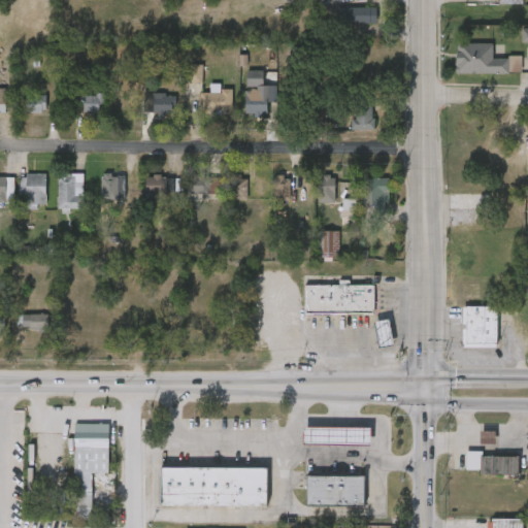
[(377,8),(377,24),(338,24),(338,8),(377,8)]
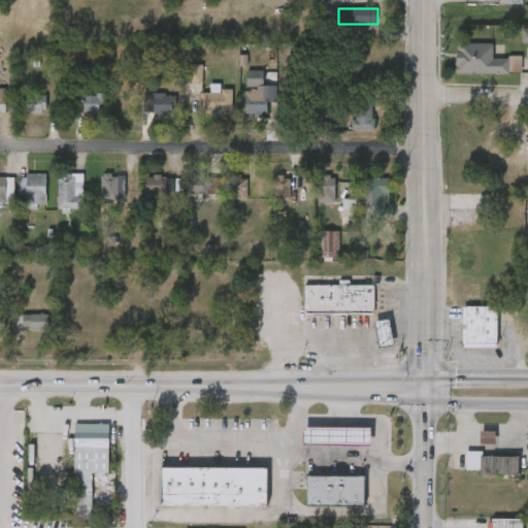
[(456,43),(493,43),(493,57),(521,57),(521,73),(456,73),(456,43)]
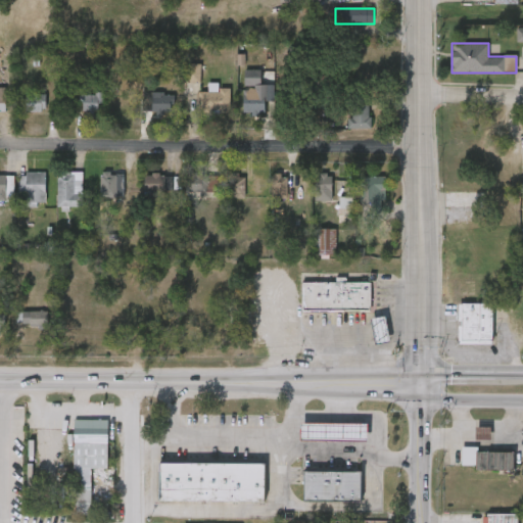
[(267,85),(266,115),(242,114),(243,95),(253,95),(253,88),(244,87),(244,70),(260,70),(260,85),(267,85)]
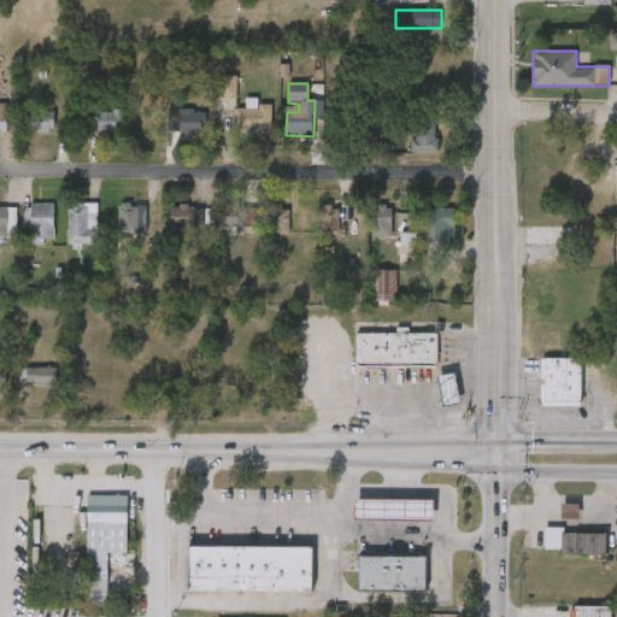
[(224,98),(224,86),(235,86),(235,98),(224,98)]
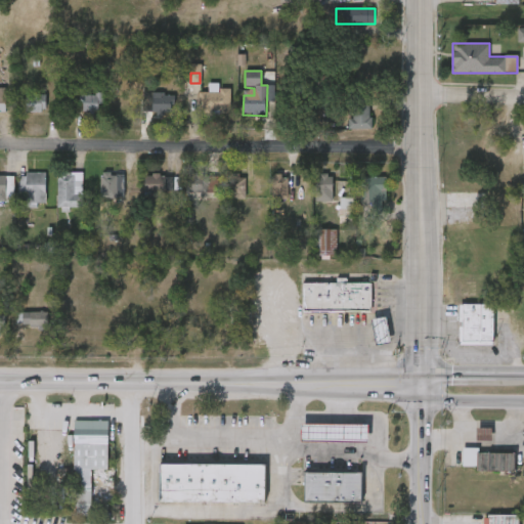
[(230,90),(230,114),(202,114),(202,90),(230,90)]
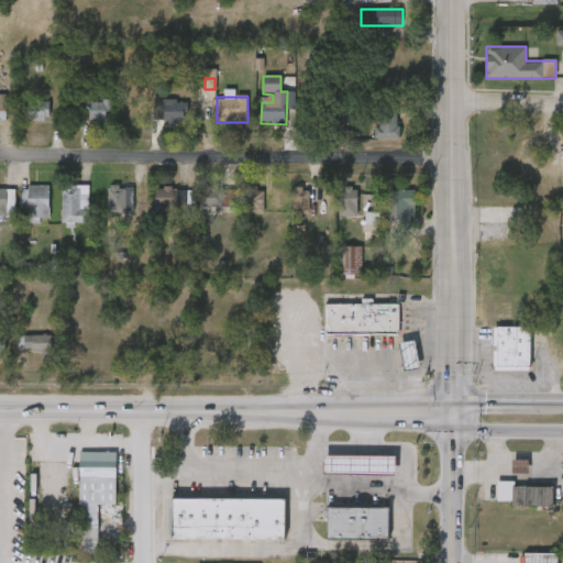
[(154,120),(154,100),(188,100),(188,120),(154,120)]
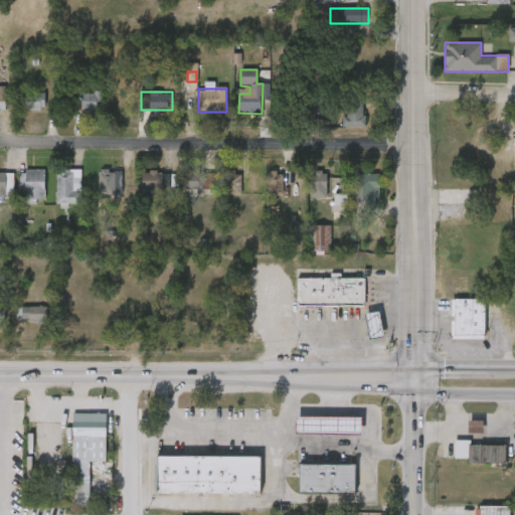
[(45,93),(45,110),(25,110),(25,93),(45,93)]
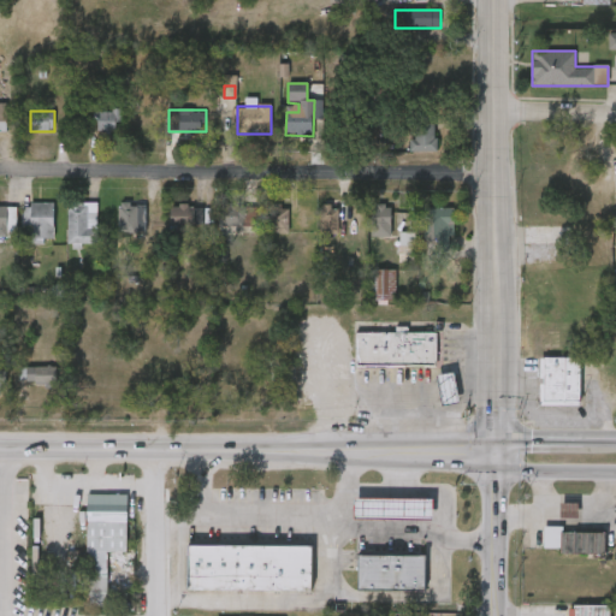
[(122,111),(122,134),(94,134),(94,111),(122,111)]
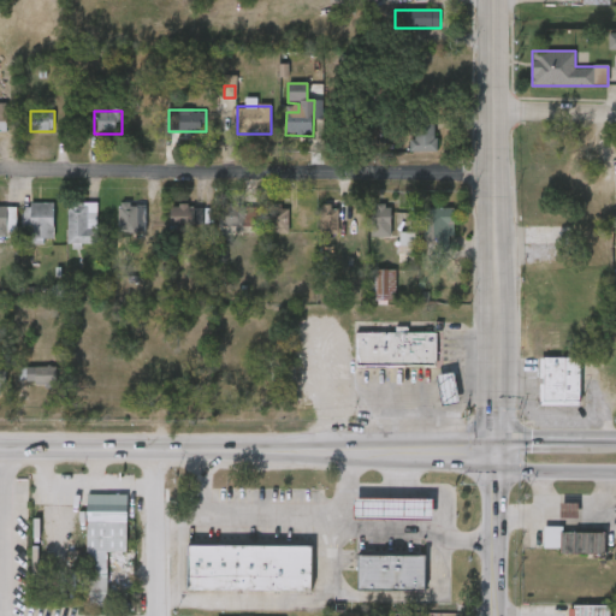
[(436,153),(410,153),(410,124),(436,124),(436,153)]
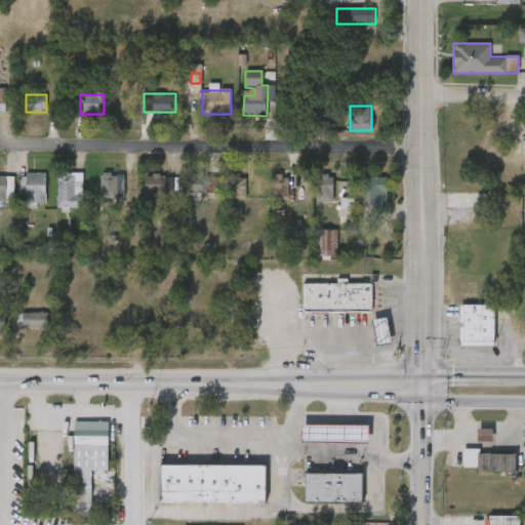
[(57,208),(57,172),(82,172),(82,208),(57,208)]
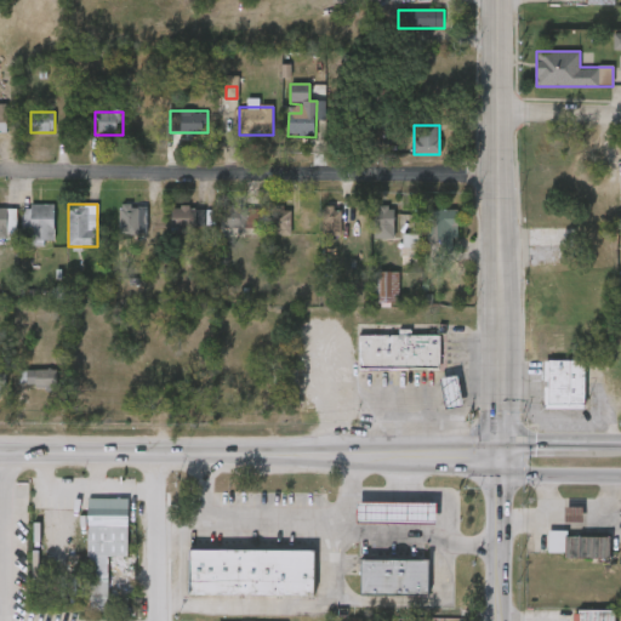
[(147,234),(119,234),(119,204),(147,204),(147,234)]
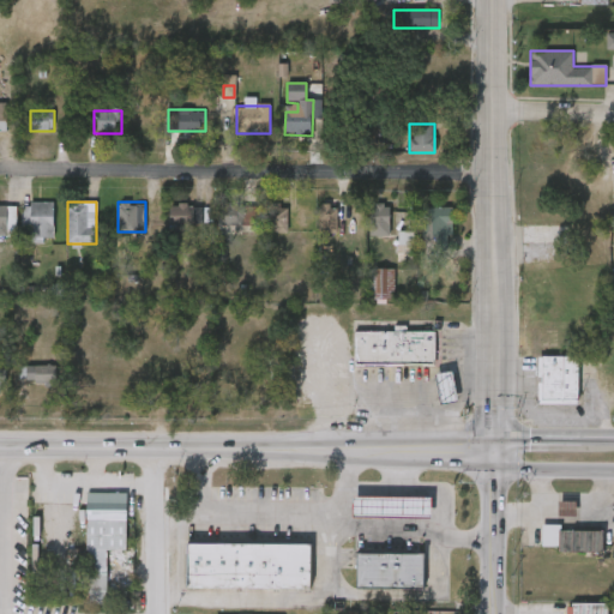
[(23,239),(23,203),(53,203),(53,239),(23,239)]
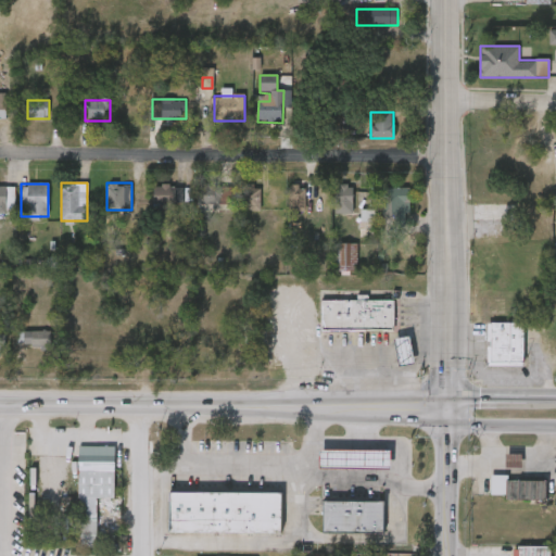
[(289,212),(289,185),(305,185),(305,212),(289,212)]
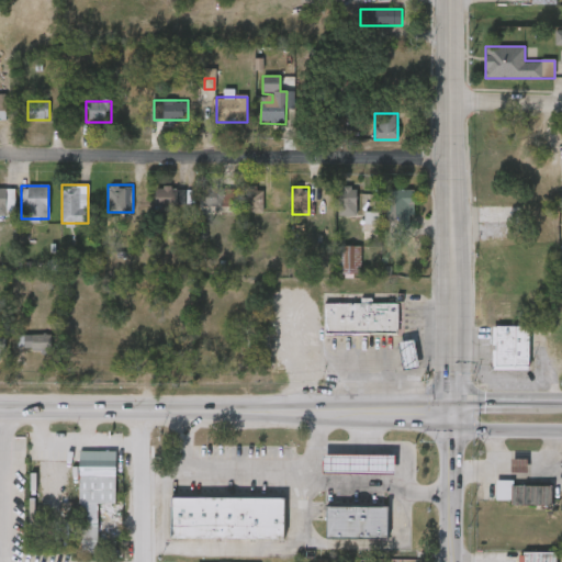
[(356,216),(338,216),(338,187),(356,187),(356,216)]
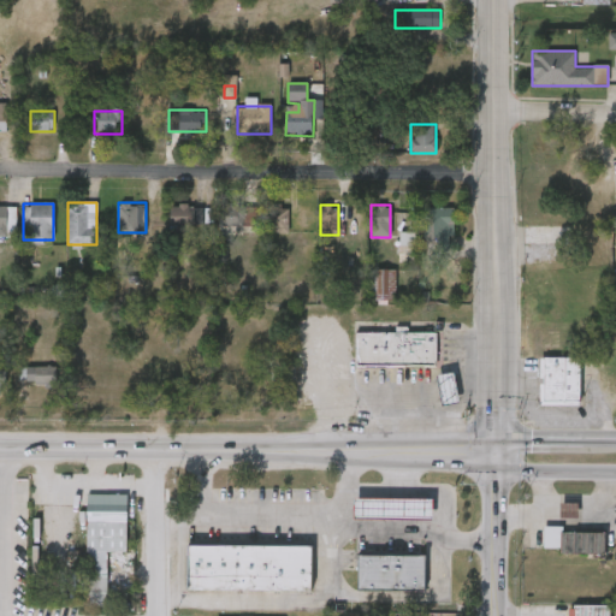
[(170,225),(170,206),(206,206),(206,225),(170,225)]
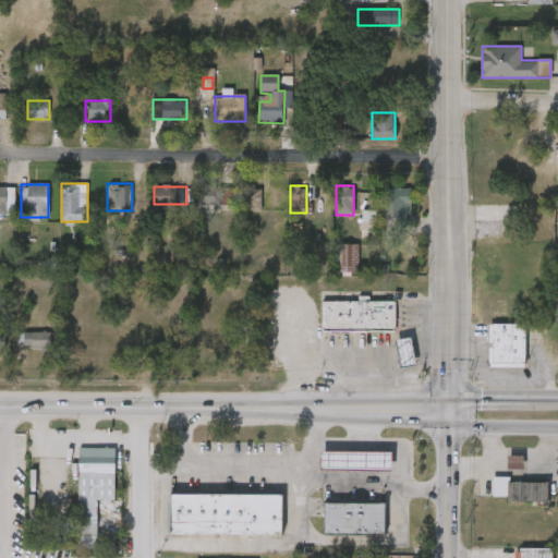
[(232,186),(232,206),(199,206),(199,186),(232,186)]
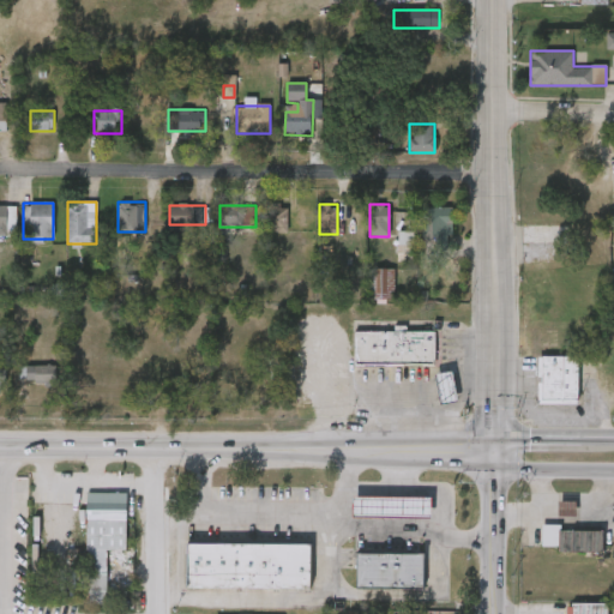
[(16,236),(0,236),(0,206),(16,206),(16,236)]
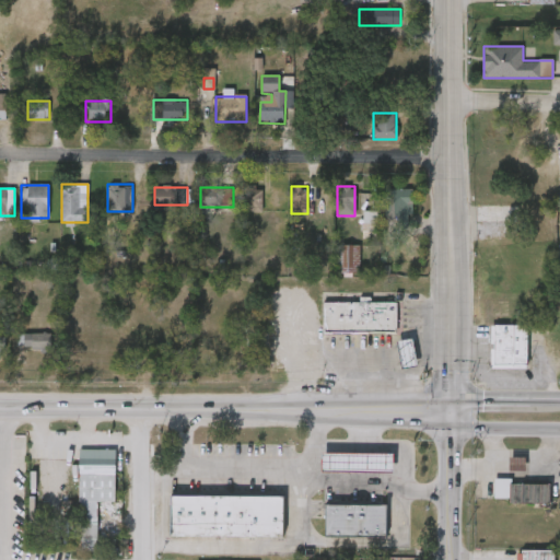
[(261,213),(245,213),(245,188),(261,188),(261,213)]
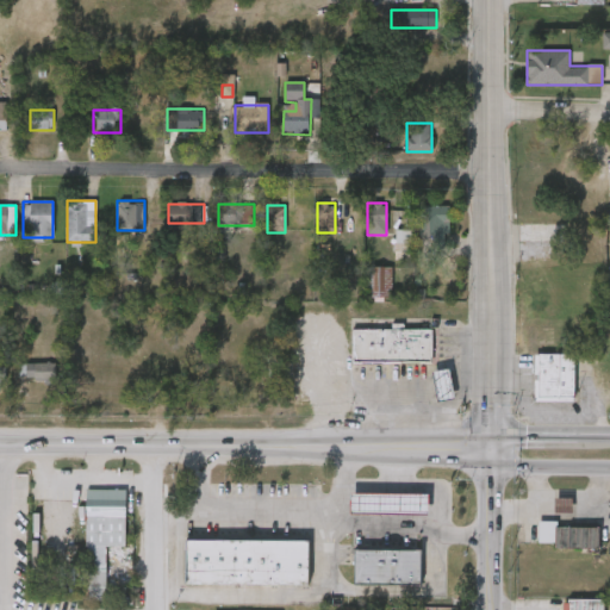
[(449,229),(417,229),(418,206),(449,206),(449,229)]
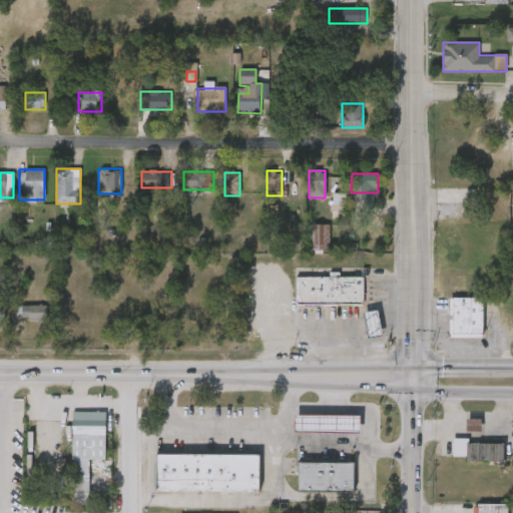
[(333,218),(346,218),(345,193),(332,194),(333,218)]
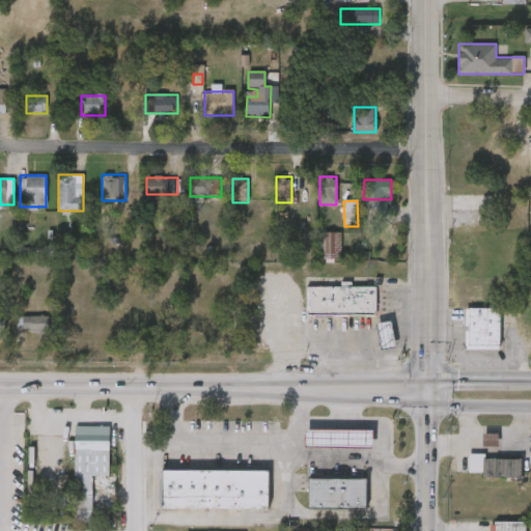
[(341,232),(341,259),(318,259),(318,232),(341,232)]
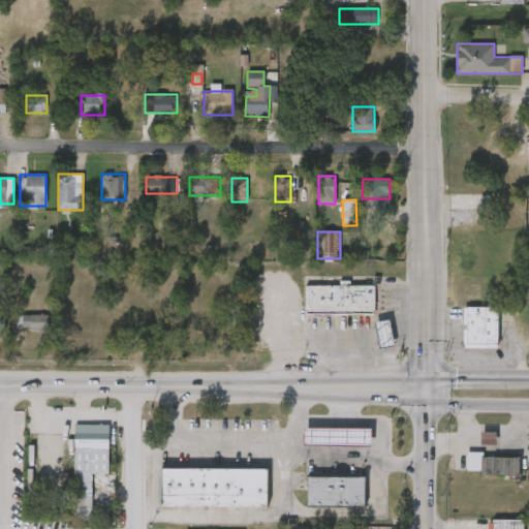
[(304,284),(373,284),(373,314),(304,314),(304,284)]
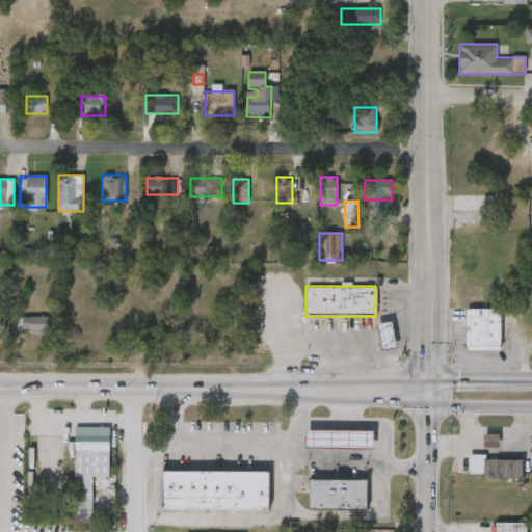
[(466,310),(500,310),(500,351),(466,351),(466,310)]
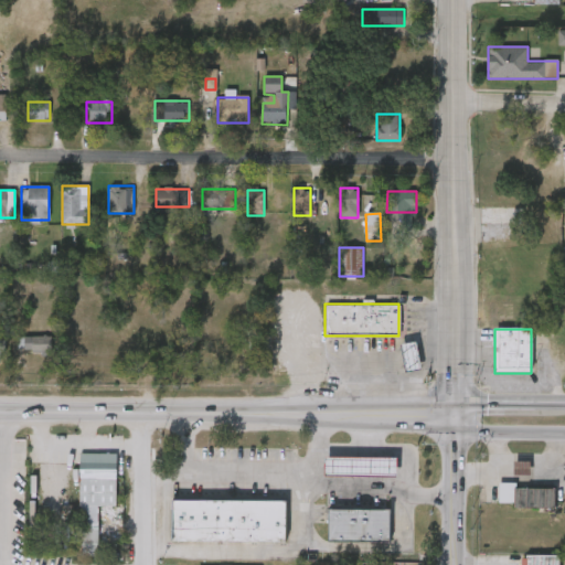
[(18,337),(53,337),(53,353),(18,353),(18,337)]
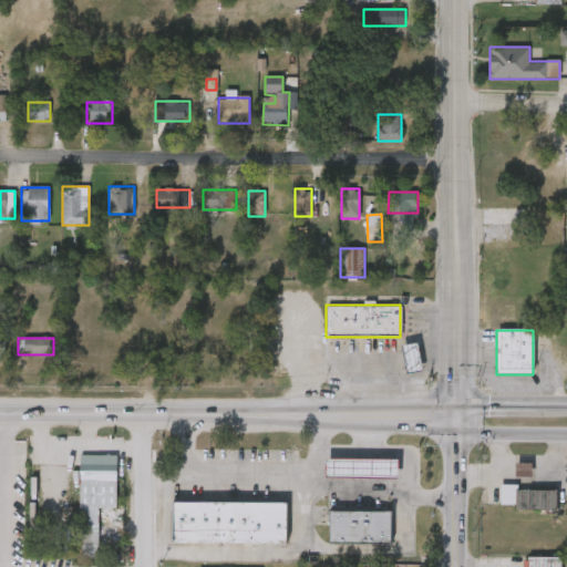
[(414,342),(399,346),(404,373),(420,370),(414,342)]
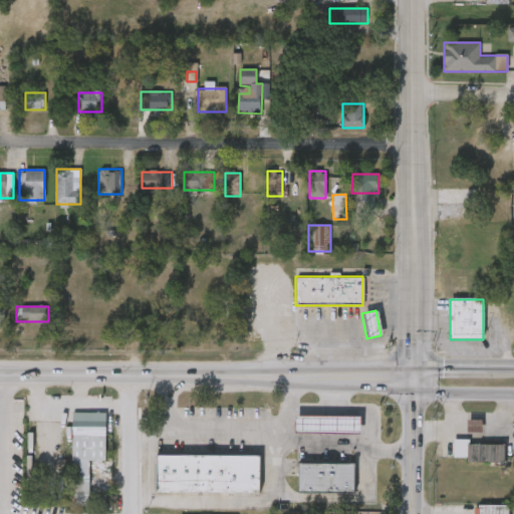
[(71,410),(73,507),(111,506),(110,434),(103,434),(102,410),(71,410)]
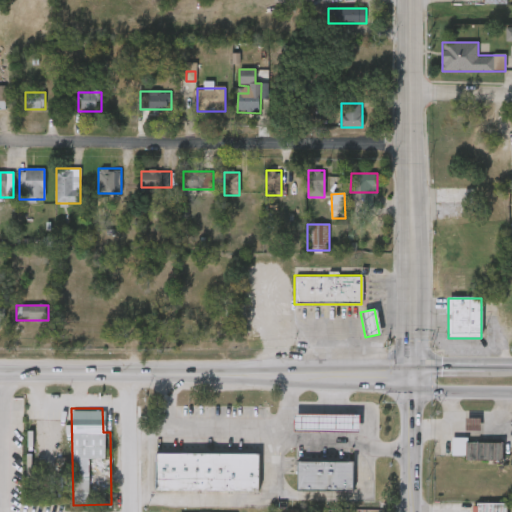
[(291,414),(291,432),(334,431),(357,431),(357,413),(334,413),(291,414)]
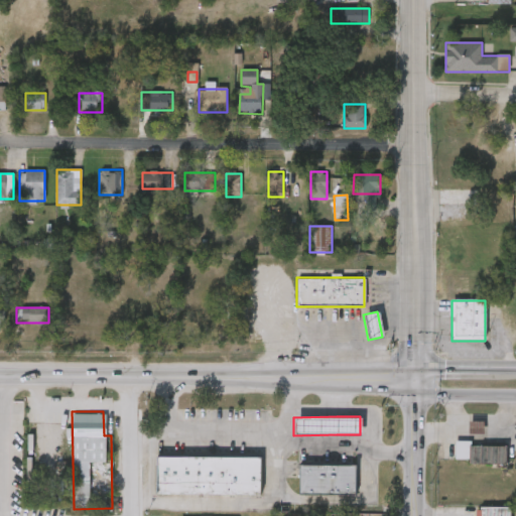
[(484,422),(470,421),(469,433),(483,434),(484,422)]
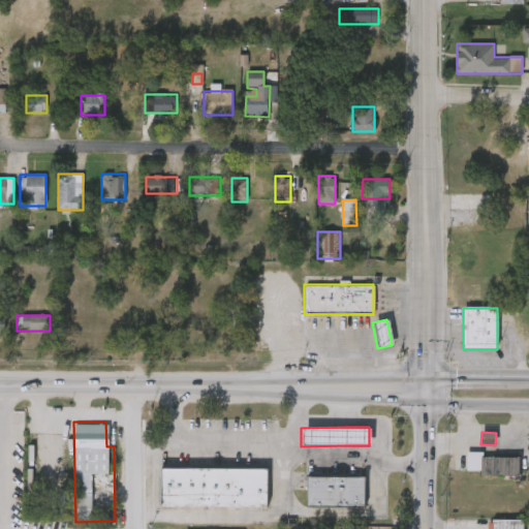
[(479,477),(479,472),(467,472),(467,456),(519,456),(519,477),(479,477)]
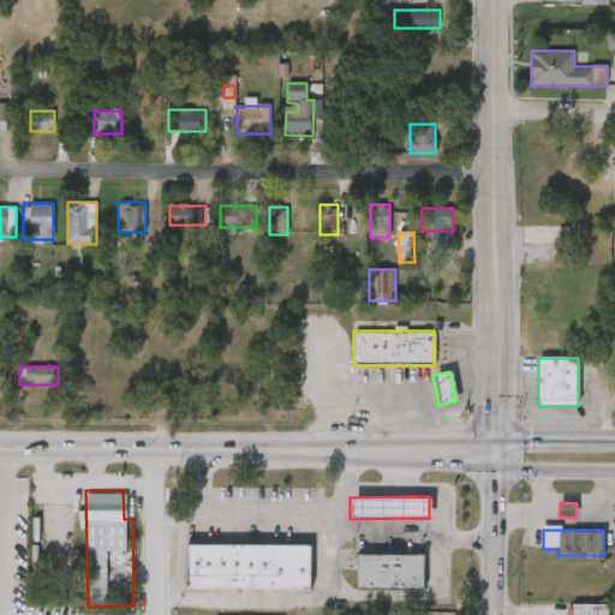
[(311,589),(311,544),(187,545),(187,590),(311,589)]
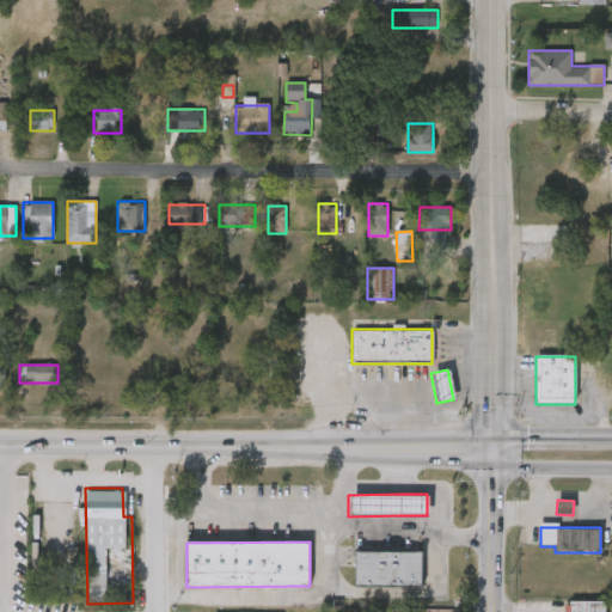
[(352,551),(352,587),(417,587),(417,550),(352,551)]
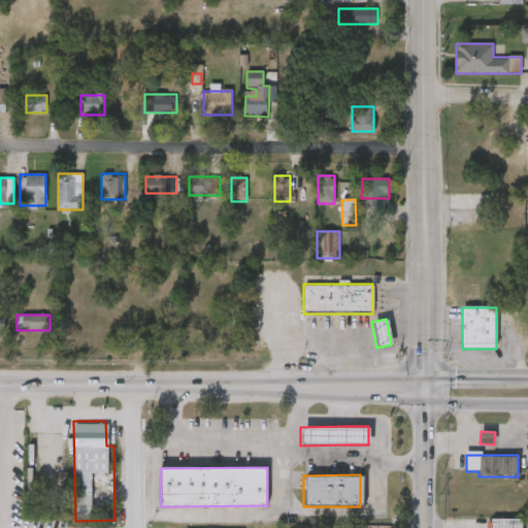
[(487,520),(486,527),(522,527),(522,519),(487,520)]
